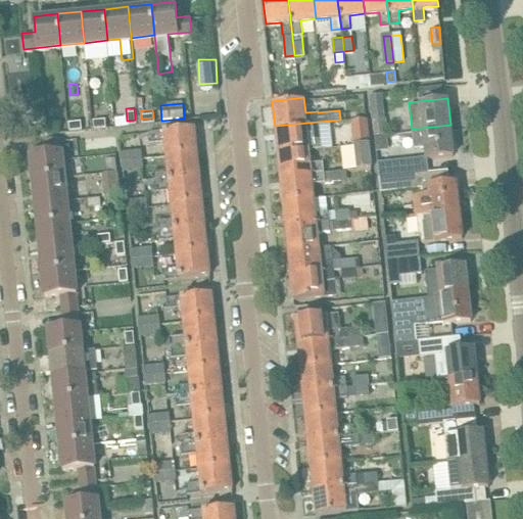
[(384,113),(372,115),(374,134),(388,132),(386,113),(384,113)]
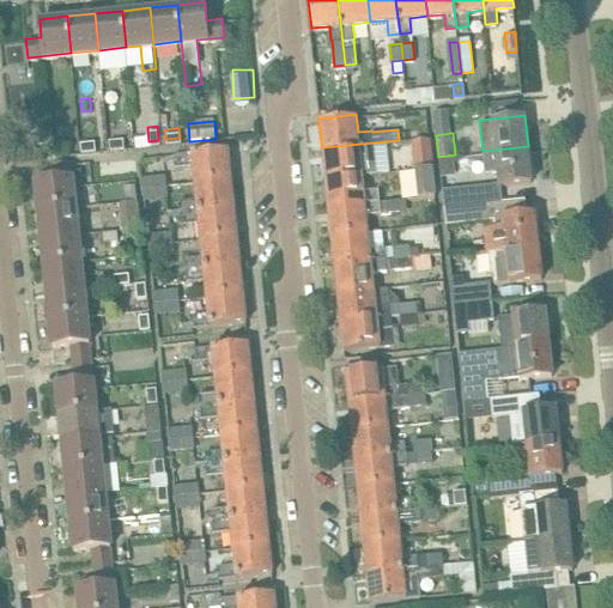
[(125,134),(110,135),(110,146),(126,145),(125,134)]
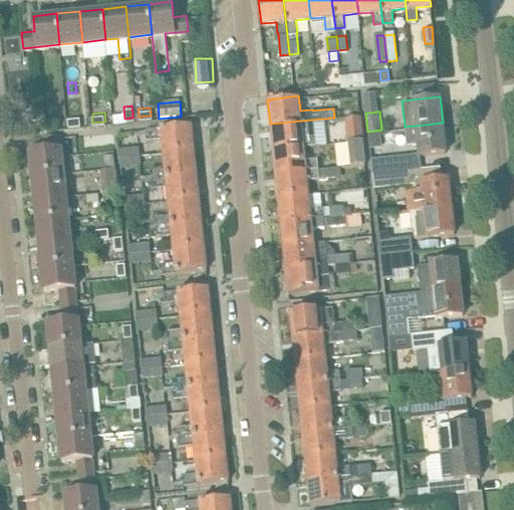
[(66,115),(66,123),(79,122),(78,114),(66,115)]
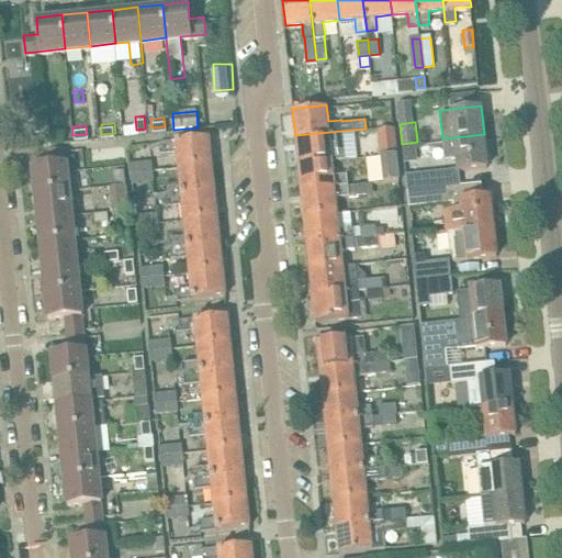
[(392,125),(375,126),(379,153),(395,151),(392,125)]
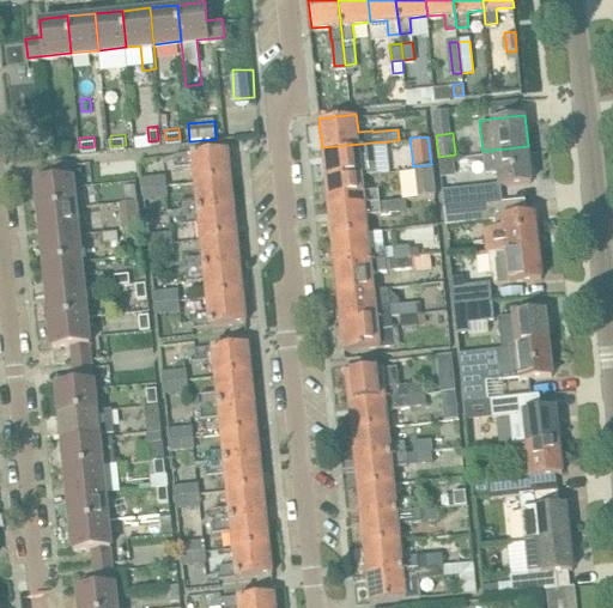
[(48,152),(71,150),(70,139),(47,141),(48,152)]
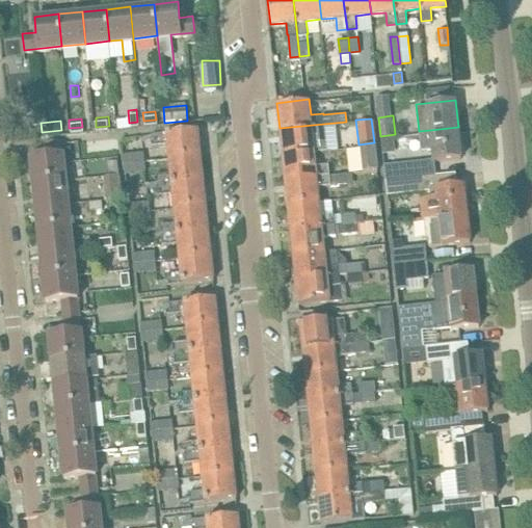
[(346,122),(280,128),(283,153),(314,150),(313,135),(325,133),(347,130),(346,122)]
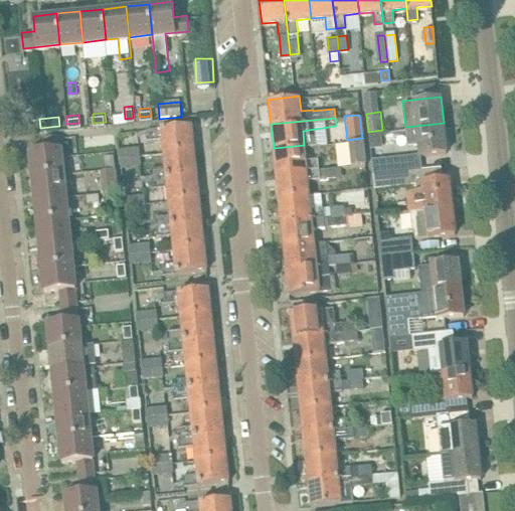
[(164,151),(194,148),(192,123),(146,128),(147,138),(162,137),(164,151)]
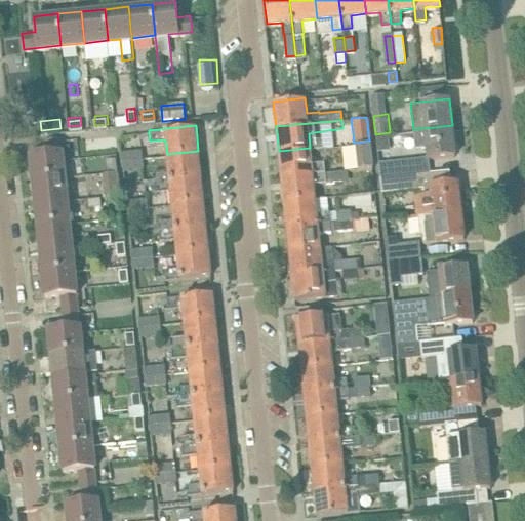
[(425,128),(413,129),(415,145),(427,144),(428,156),(435,156),(455,153),(452,125),(425,128)]
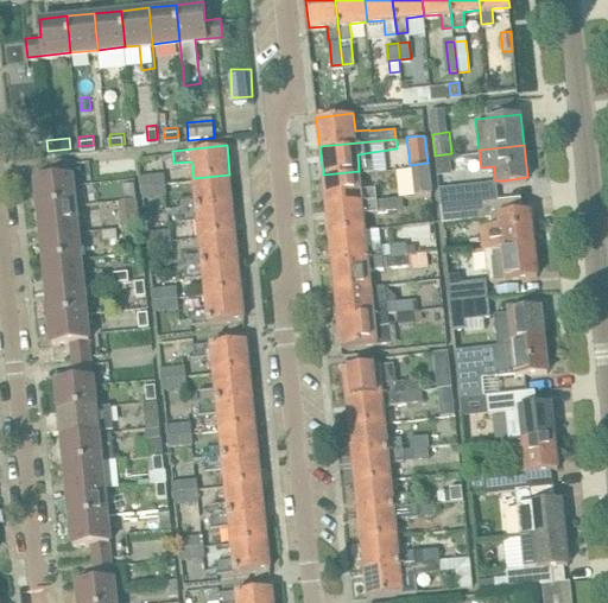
[(449,156),(435,158),(436,176),(451,173),(449,156)]
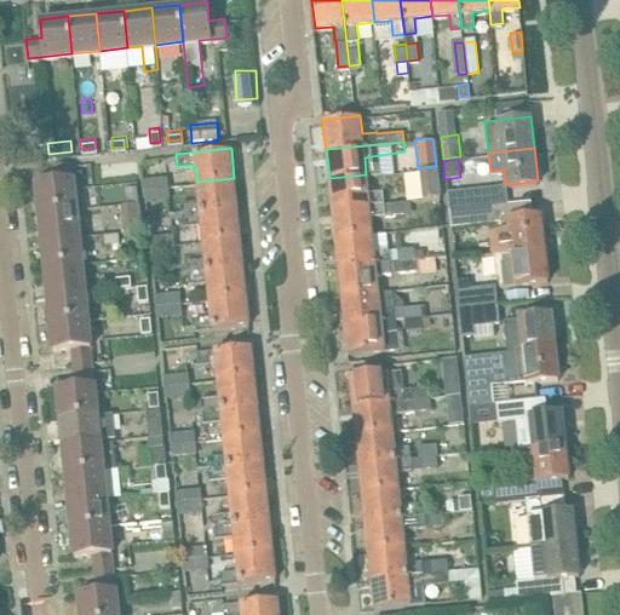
[(39,210),(76,206),(72,162),(52,164),(55,179),(36,182),(39,210)]
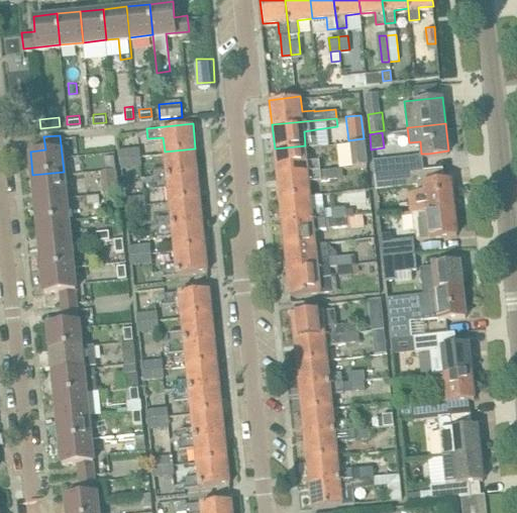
[(368,163),(365,142),(351,143),(353,164),(368,163)]
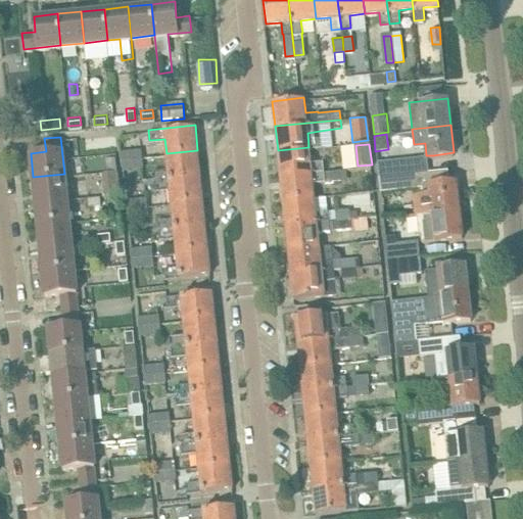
[(308,147),(278,150),(280,175),(324,171),(323,160),(311,161),(308,147)]
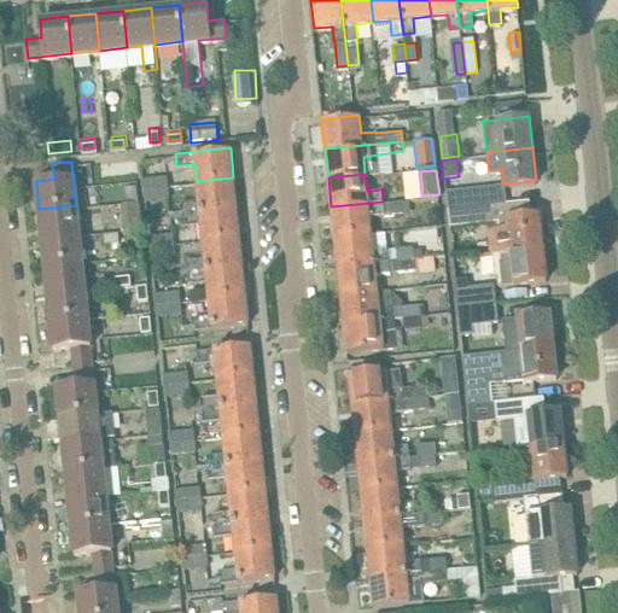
[(143,187),(168,185),(167,175),(143,177),(143,187)]
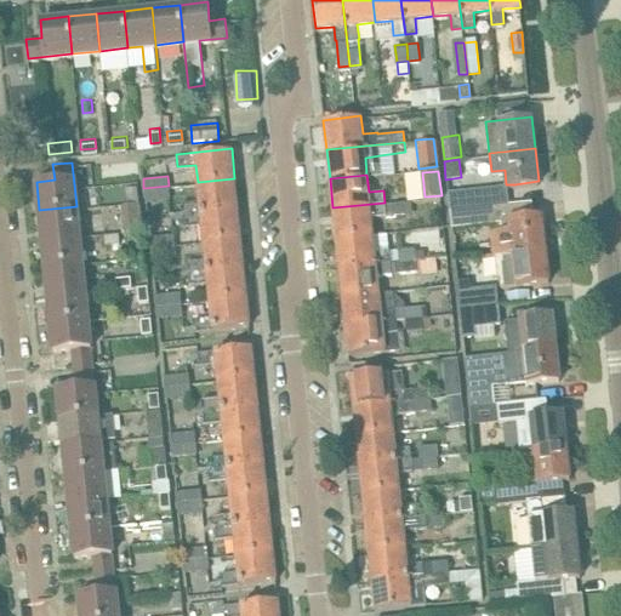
[(234,178),(198,182),(199,200),(182,203),(183,212),(238,207),(234,178)]
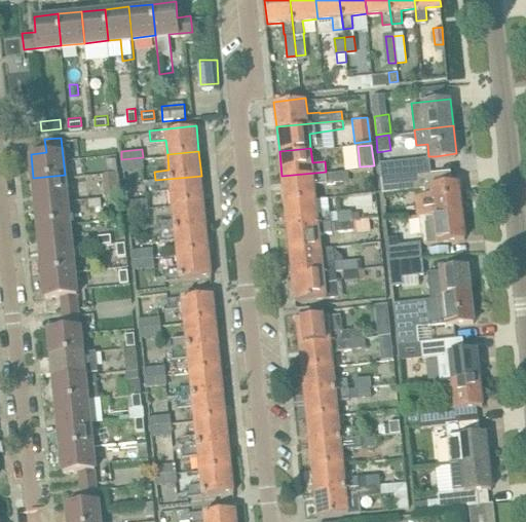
[(116,155),(106,156),(107,171),(117,170),(116,155)]
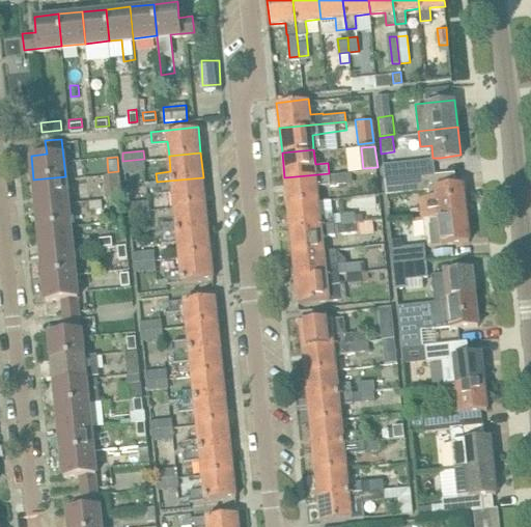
[(385,177),(430,172),(428,158),(383,163),(385,177)]
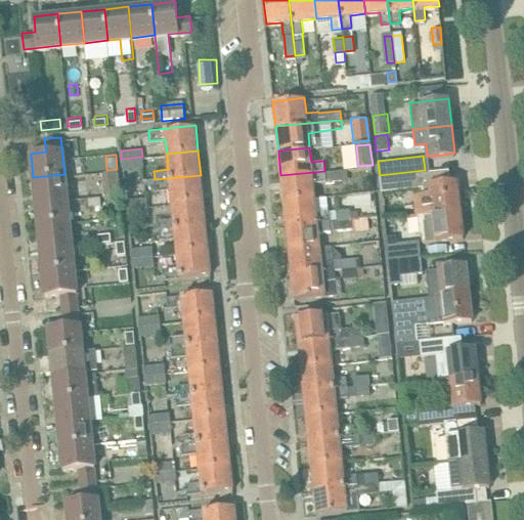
[(142,157),(121,159),(122,168),(143,166),(142,157)]
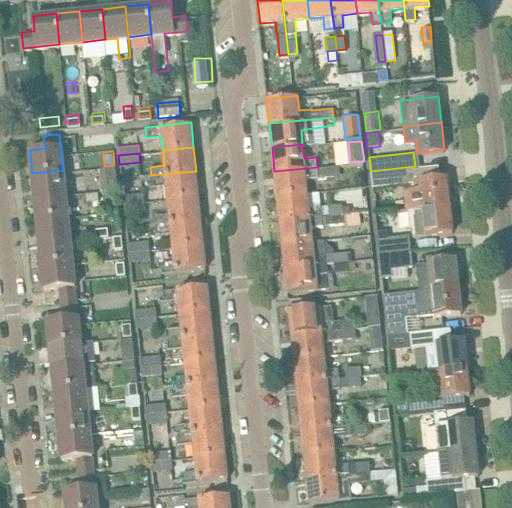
[(339,173),(338,164),(324,166),(325,175),(339,173)]
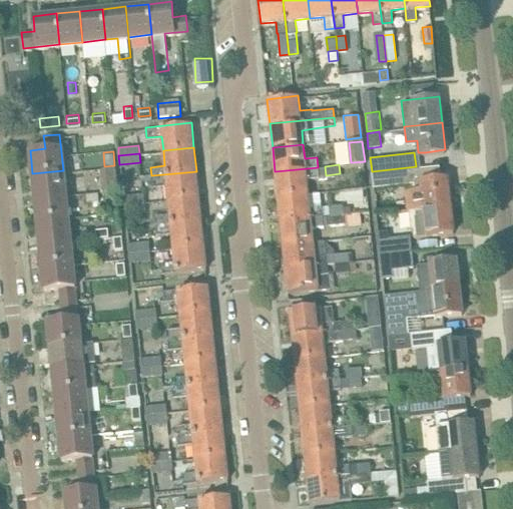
[(439,164),(416,166),(372,171),(373,185),(421,180),(424,206),(450,204),(448,177),(441,177),(439,164)]
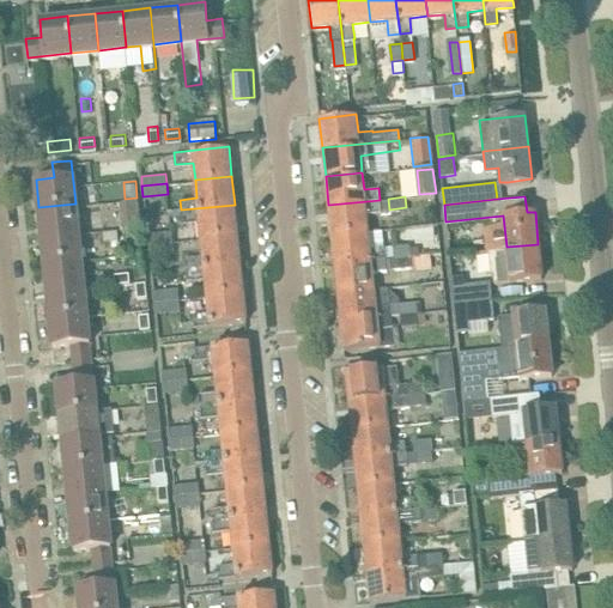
[(140,223),(138,199),(121,201),(123,225),(140,223)]
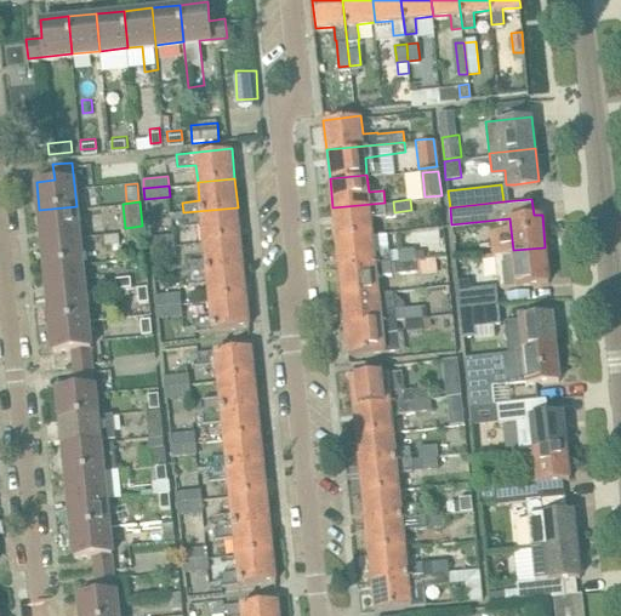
[(386,214),(385,203),(332,207),(336,237),(372,233),(371,215),(386,214)]
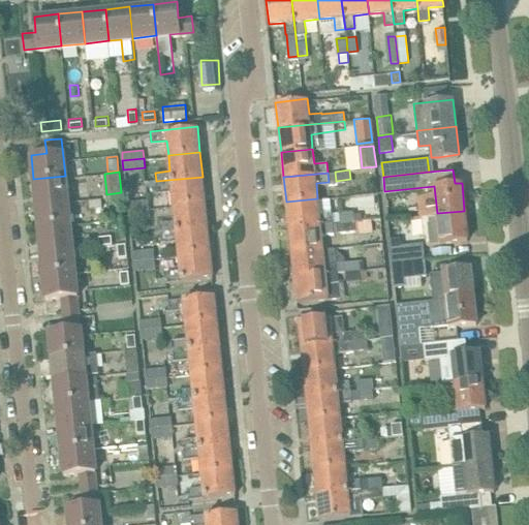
[(65,176),(33,179),(35,202),(67,198),(65,176)]
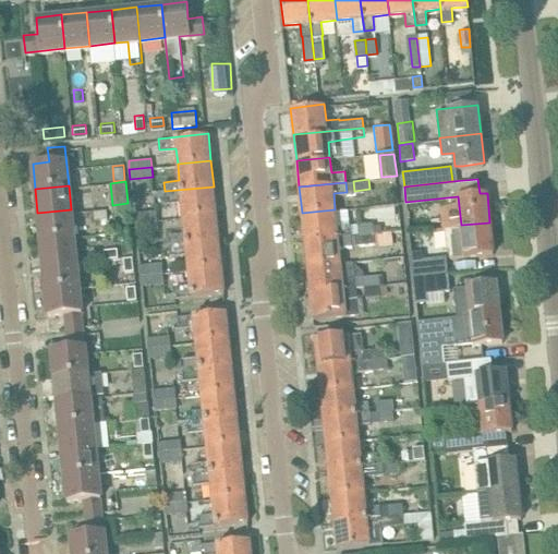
[(214,187),(165,191),(166,202),(181,200),(182,216),(216,213),(214,187)]
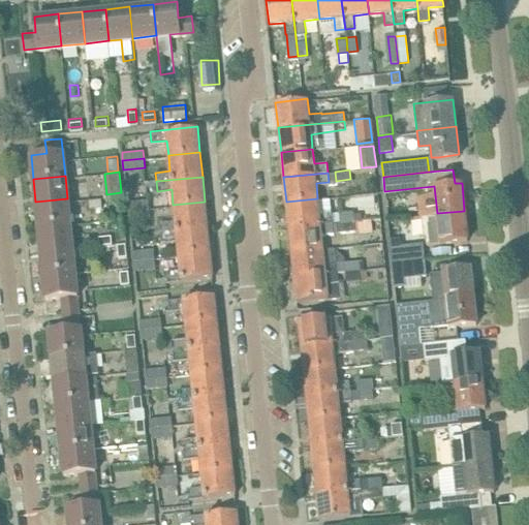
[(101,196),(88,197),(89,207),(101,205),(101,196)]
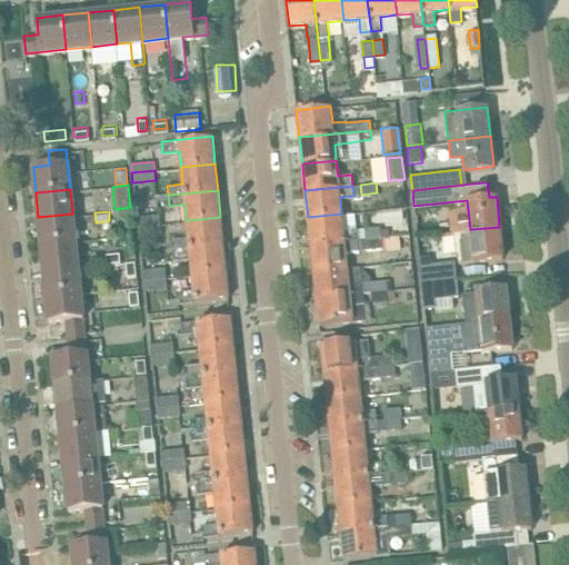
[(76,240),(72,214),(38,217),(41,244),(76,240)]
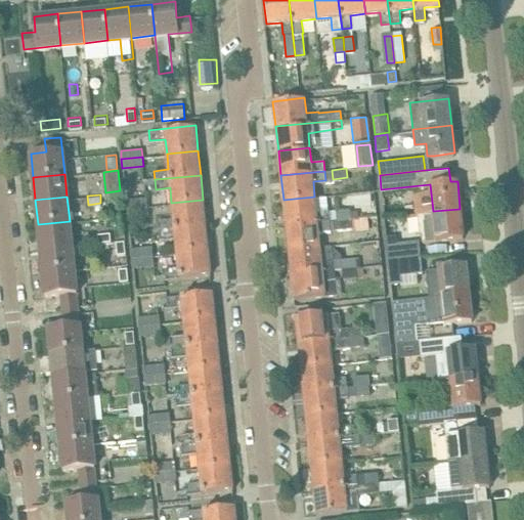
[(126,207),(147,206),(146,197),(126,199),(126,207)]
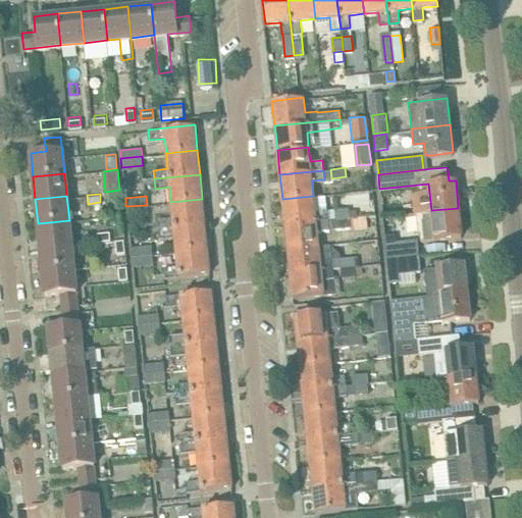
[(313,196),(282,199),(284,223),(328,218),(327,209),(315,210),(313,196)]
